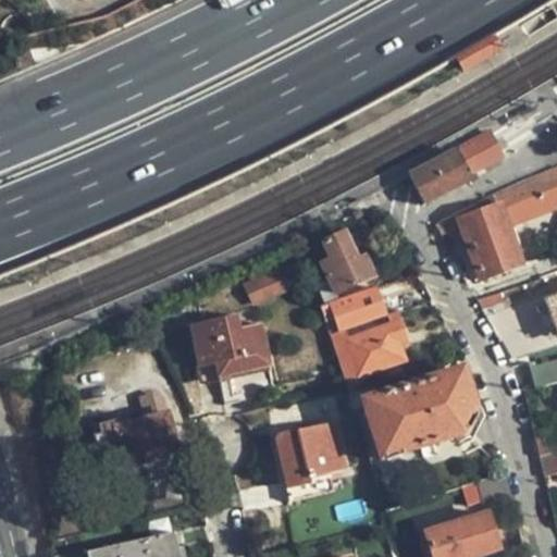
[(495,35),(456,58),(463,70),(503,48),(495,35)]
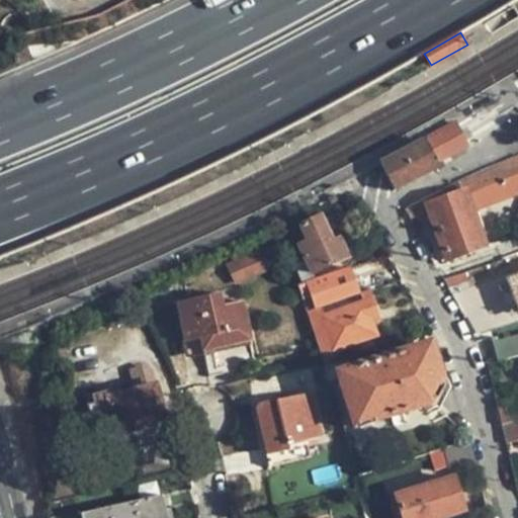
[(469,108),(475,118),(500,104),(495,94),(469,108)]
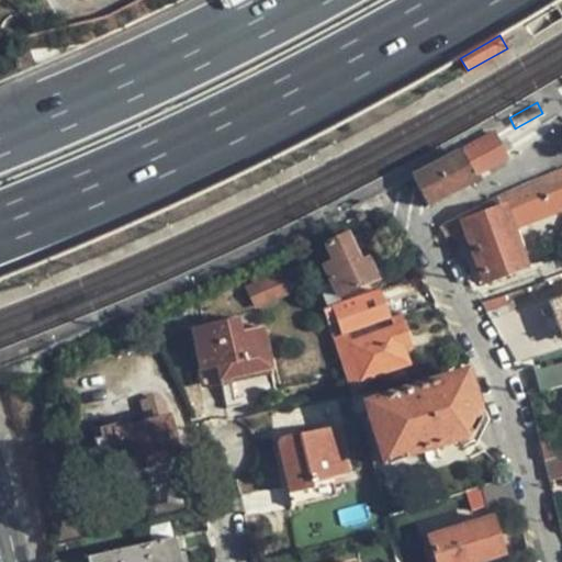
[(493,133),(413,176),(428,206),(475,181),(472,176),(506,156),(502,148),(496,138),(493,133)]
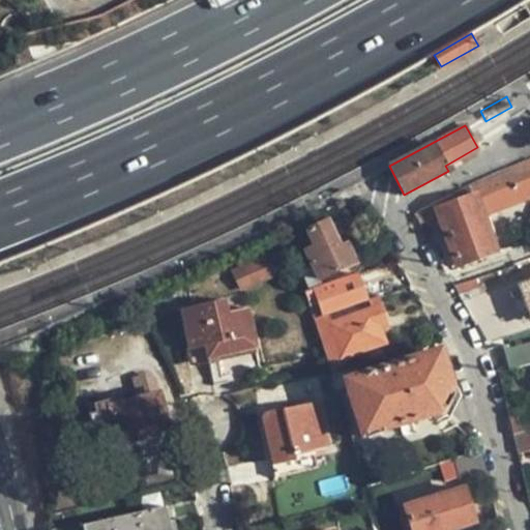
[(529,156),(519,162),(503,169),(470,185),(473,195),(437,208),(458,265),(494,252),(480,214),(529,196),(529,156)]
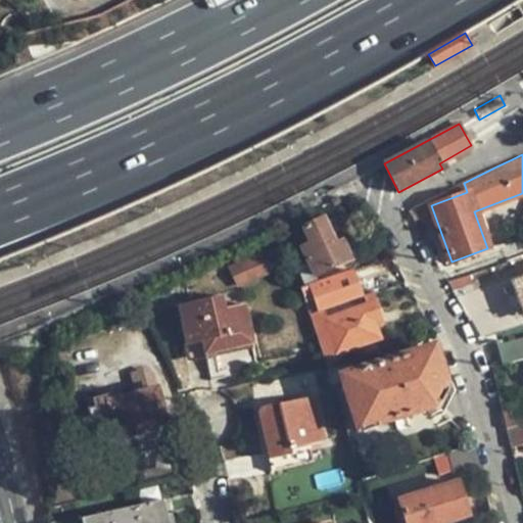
[(463,182),(429,199),(431,205),(467,192),(464,183),(463,182)]
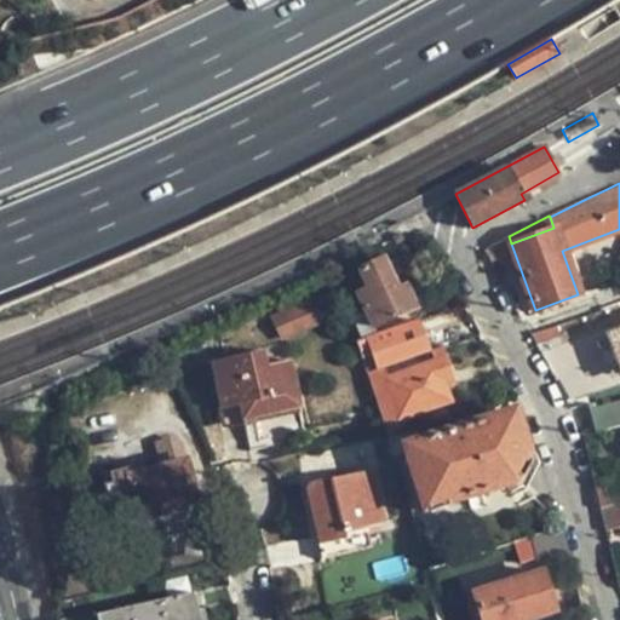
[(506,252),(500,241),(484,250),(491,262),(506,252)]
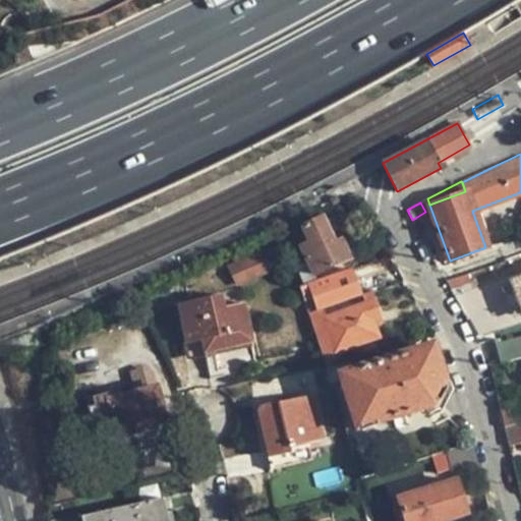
[(333,244),(322,219),(316,221),(293,232),(300,246),(307,262),(312,274),(348,257),(341,241),(333,244)]
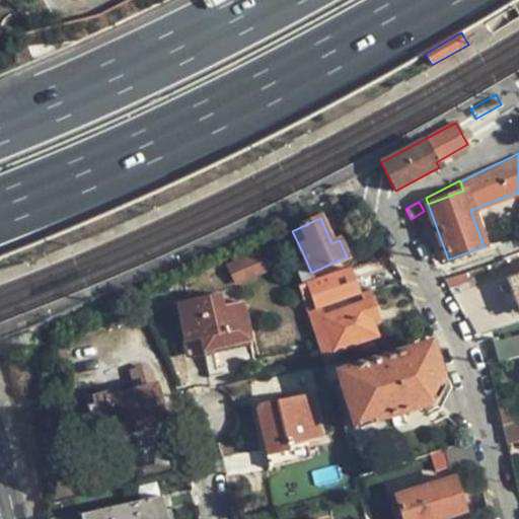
[(355,225),(342,231),(349,245),(362,239),(355,225)]
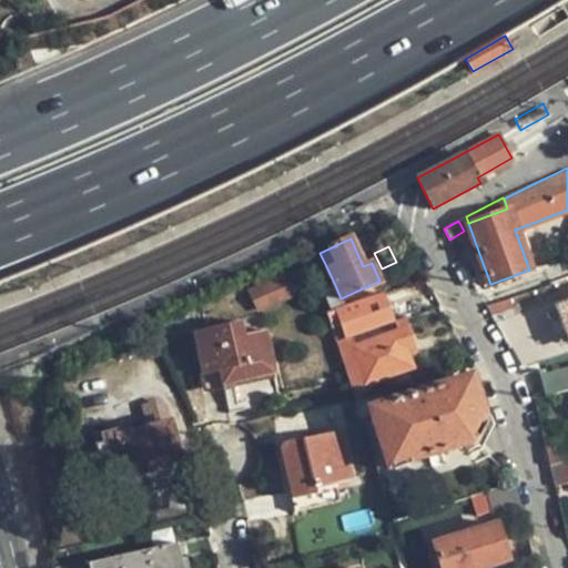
[(310,257),(314,274),(327,269),(320,253),(310,257)]
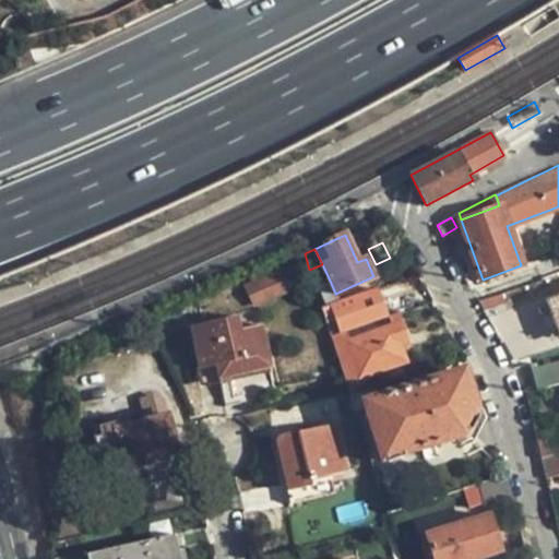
[(337,298),(335,294),(330,281),(317,285),(324,304),(337,298)]
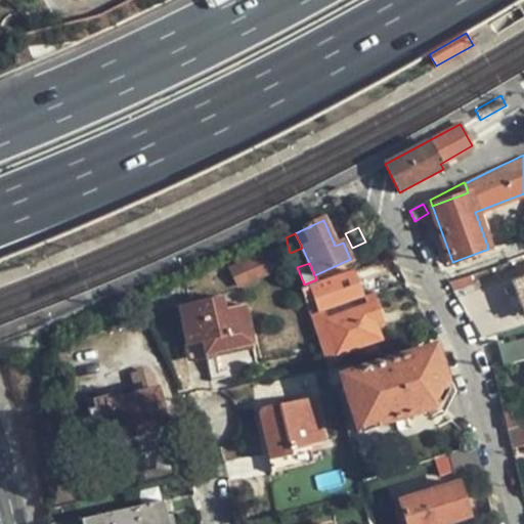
[(312,293),(318,312),(321,311),(361,298),(352,271),(310,286),(312,293)]
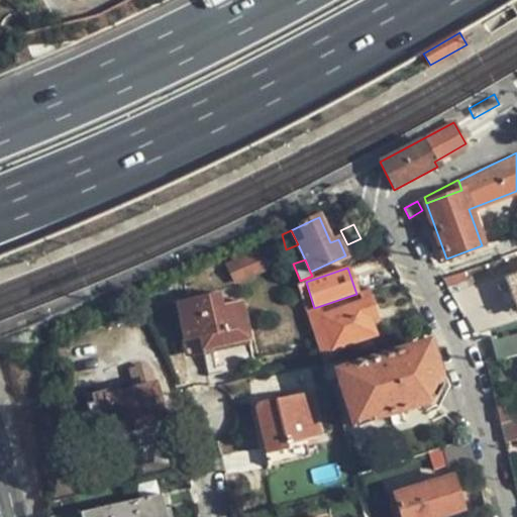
[(516,273),(505,278),(508,288),(516,286),(516,289),(516,300),(513,302),(516,315),(516,314),(516,273)]
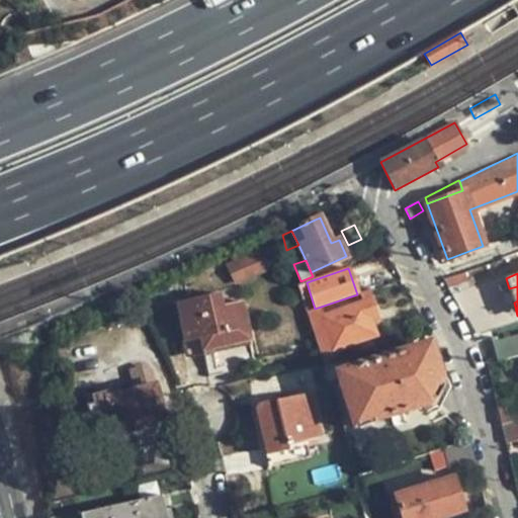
[(307,282),(297,285),(299,292),(309,289),(307,282)]
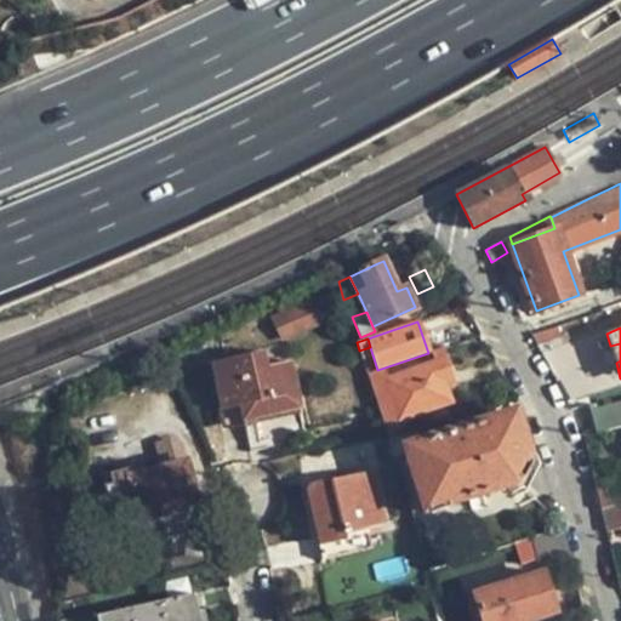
[(610,346),(616,363),(620,360),(620,347),(620,343),(610,346)]
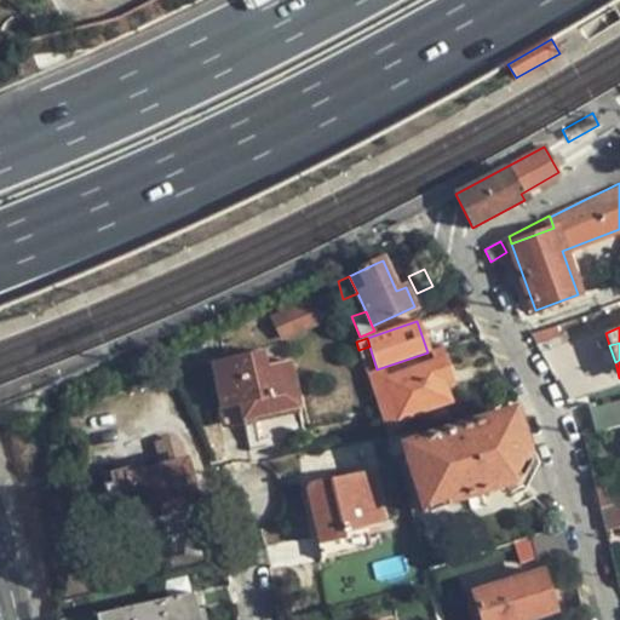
[(440,349),(430,351),(434,361),(443,359),(440,349)]
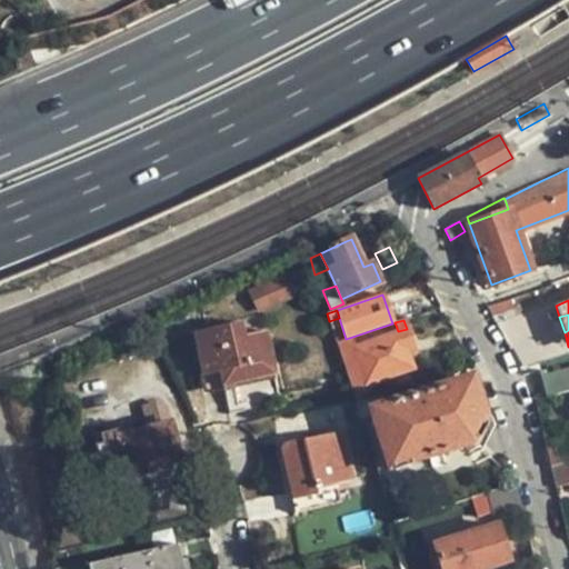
[(240,323),(195,333),(203,377),(202,378),(205,390),(220,387),(219,385),(275,373),(266,332),(243,337),(240,323)]
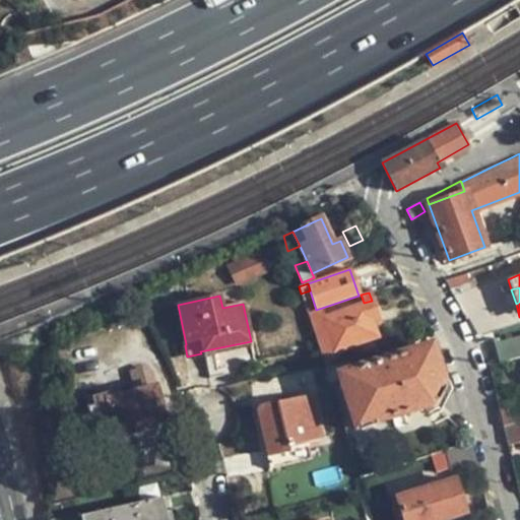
[(332,319),(311,326),(314,334),(320,354),(375,336),(372,323),(378,321),(372,301),(364,303),(330,314),(332,319)]
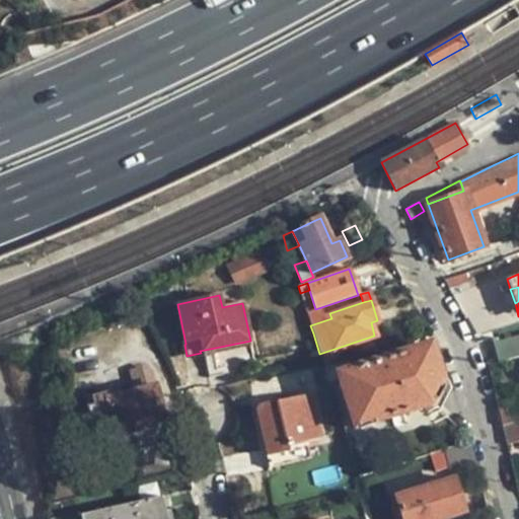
[(315,309),(306,312),(310,325),(331,318),(329,313),(320,316),(318,308),(315,309)]
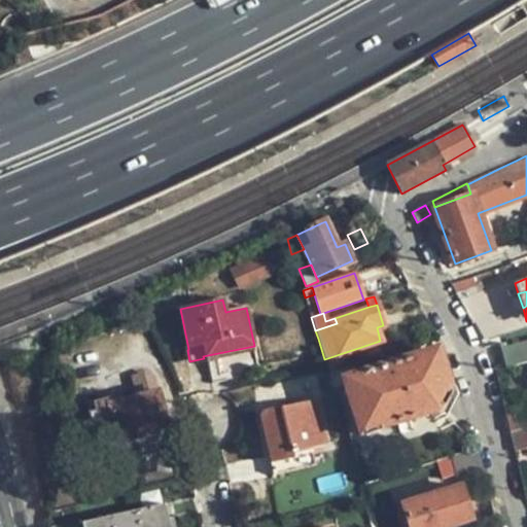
[(526,340),(501,347),(505,365),(526,359),(526,340)]
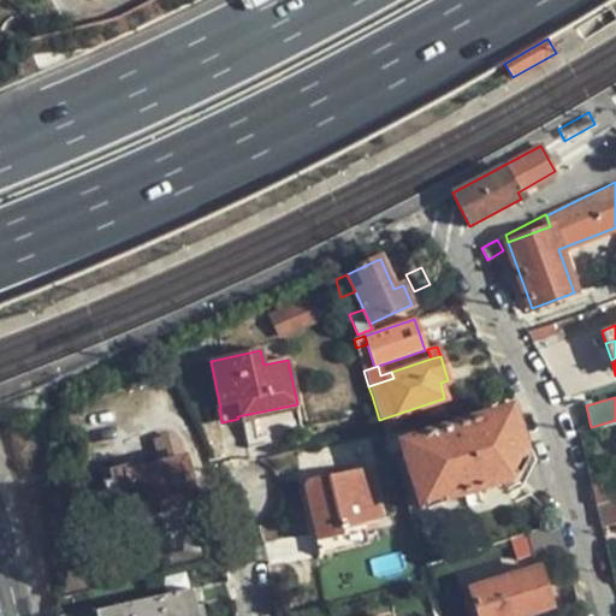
[(510,408),(397,443),(419,510),(510,481),(523,451),(510,408)]
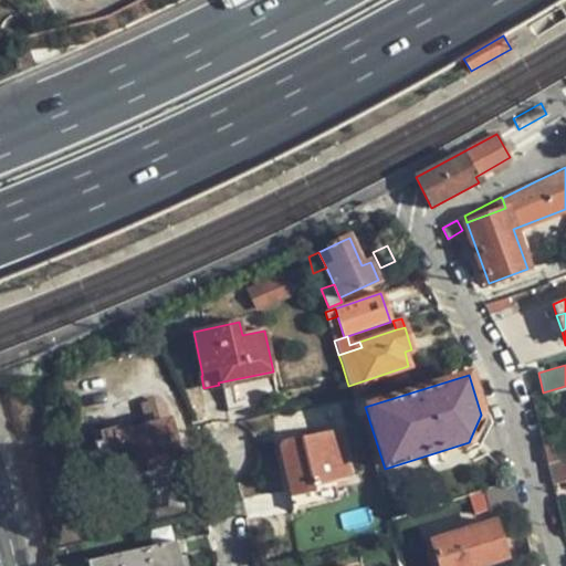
[(105,480),(175,462),(180,461),(169,420),(115,435),(113,430),(103,432),(105,441),(96,443),(105,480)]
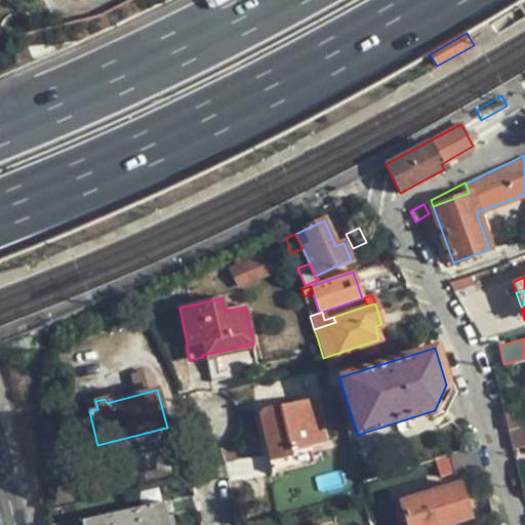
[(279,405),(257,409),(270,460),(291,456),(290,450),(325,443),(315,399),(280,407),(279,405)]
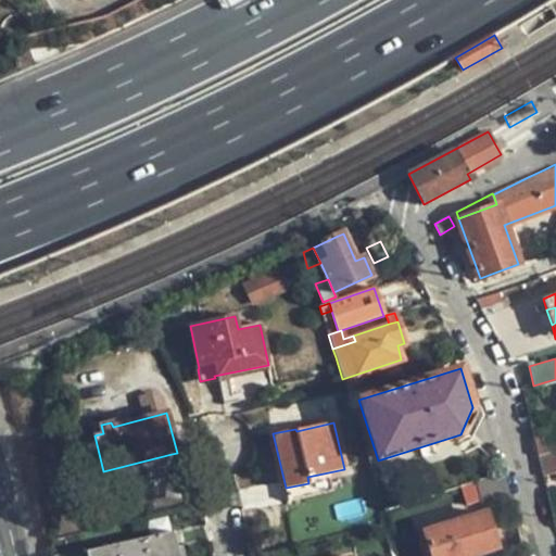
[(555,432),(535,439),(540,456),(555,452),(555,432)]
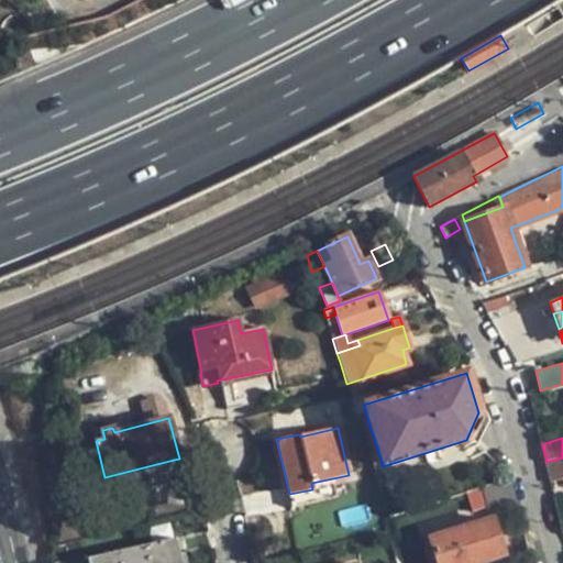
[(562,475),(562,457),(547,462),(550,478),(562,475)]
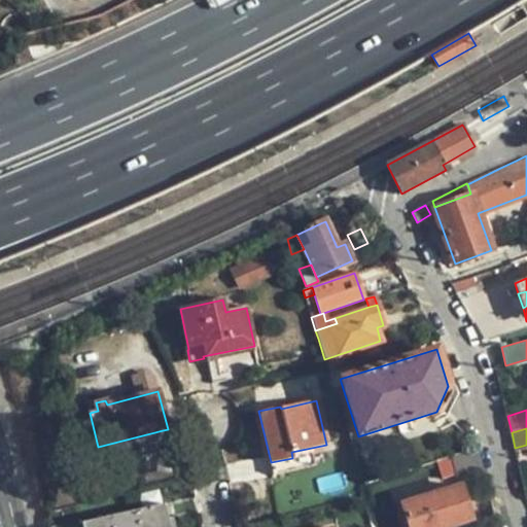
[(450,457),(438,460),(444,480),(455,476),(450,457)]
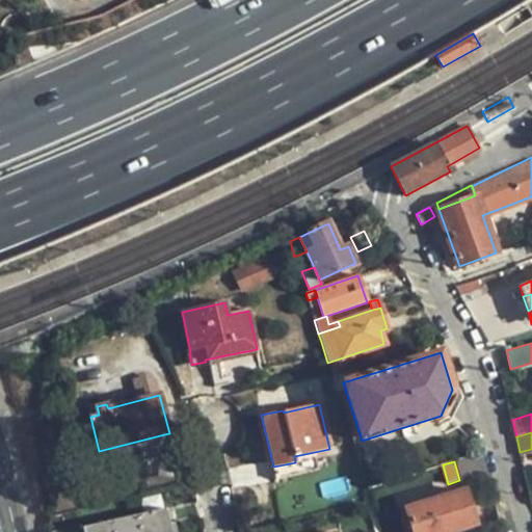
[(462,490),(405,509),(411,531),(454,531),(474,526),(462,490)]
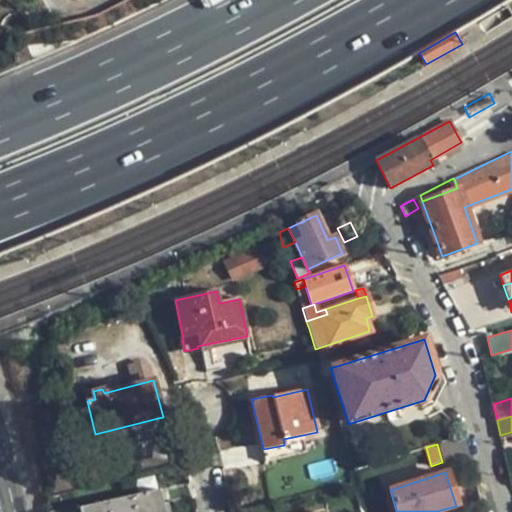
[(79,508),(79,511),(164,511),(159,489),(79,508)]
